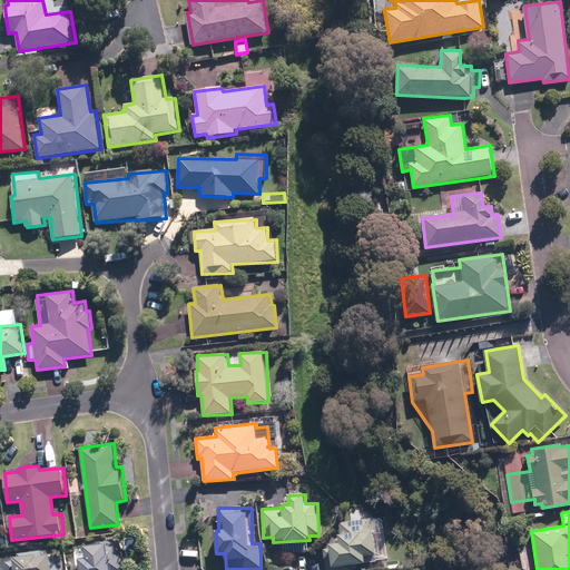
[(324,544),(326,569),(353,569),(353,566),(389,561),(385,530),(370,531),(369,517),(340,520),(341,534),(337,536),(337,543),(324,544)]
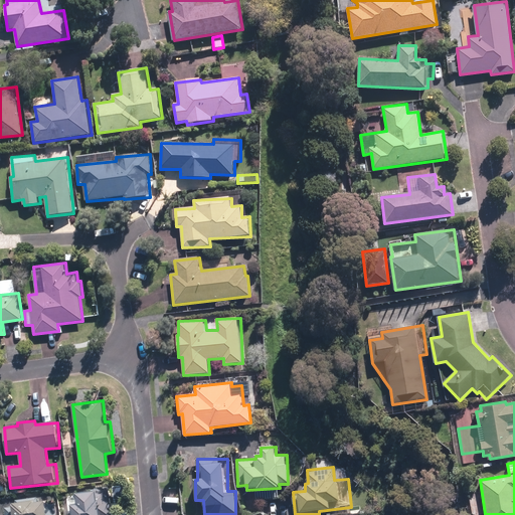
[(112,514),(110,486),(95,488),(95,491),(76,492),(77,505),(72,505),(73,514),(112,514)]
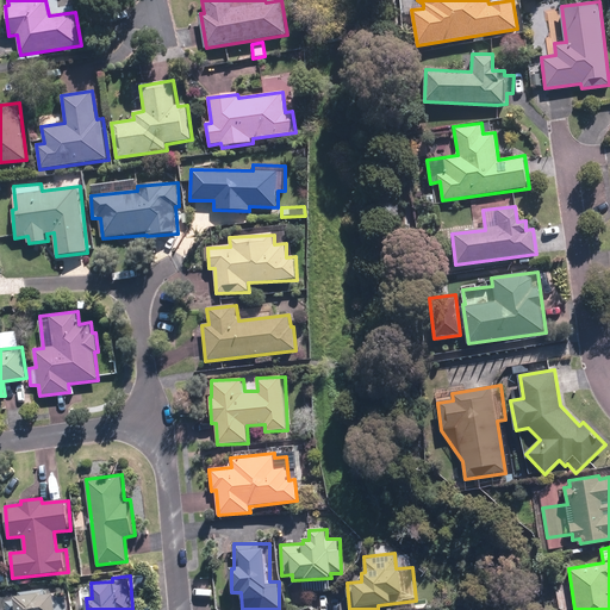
[(69,609),(69,598),(57,599),(56,593),(47,593),(45,590),(20,592),(20,596),(16,596),(16,601),(6,601),(6,609),(69,609)]
